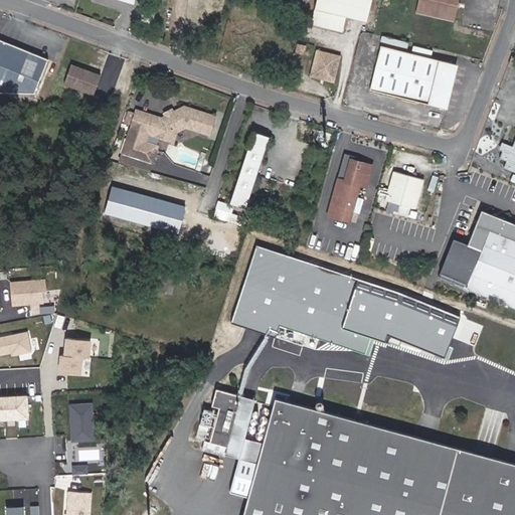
[(371,0),(316,0),(311,23),(342,32),(347,17),(366,22),(371,0)]
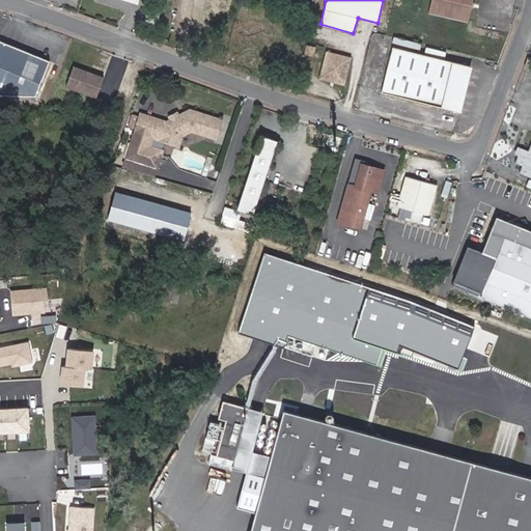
[(471,0),(432,0),(430,12),(467,21),(471,0)]
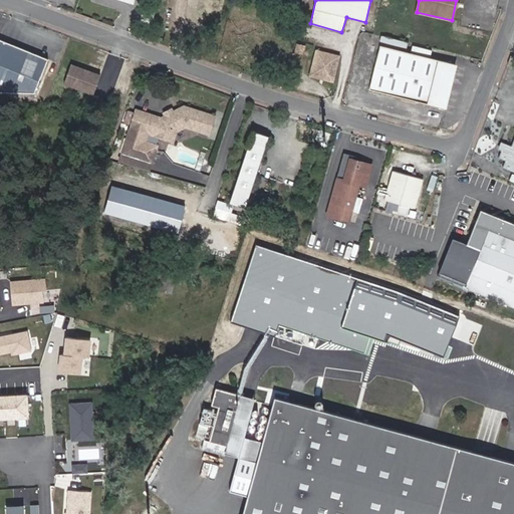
[(0,87),(34,89),(47,55),(0,36),(0,87)]
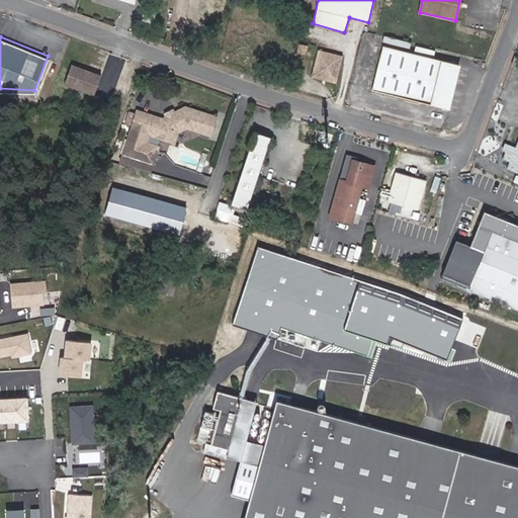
[(434,51),(416,46),(414,53),(433,57),(434,51)]
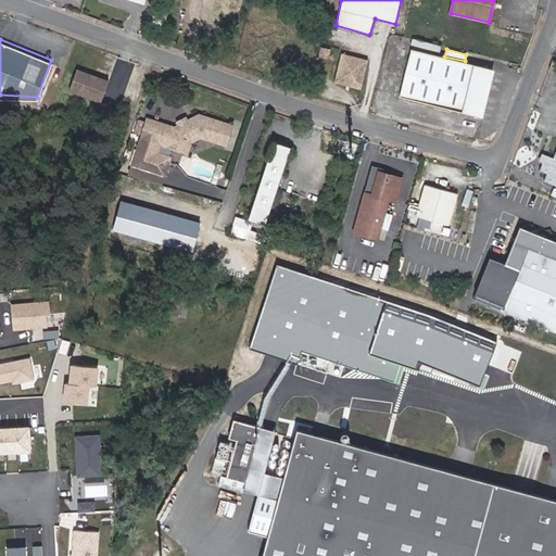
[(492,68),(411,50),(400,98),(480,116),(492,68)]
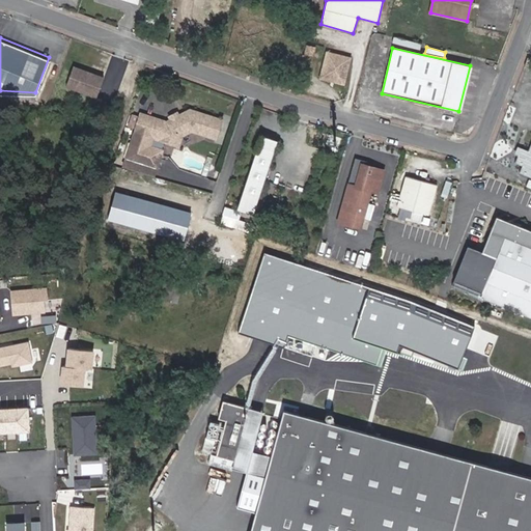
[(327,54),(322,80),(344,84),(351,59),(327,54)]
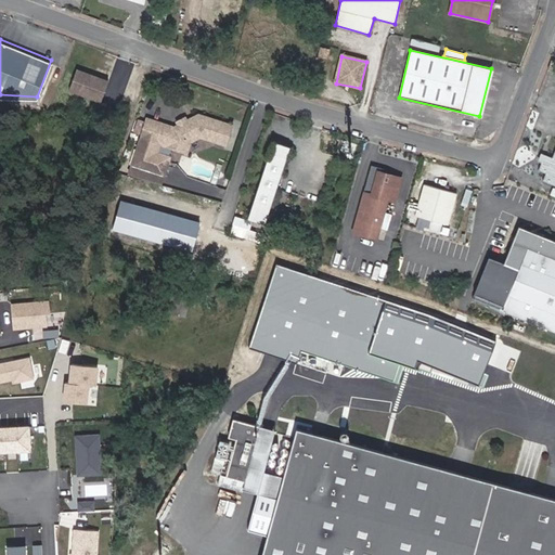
[(107,80),(76,69),(68,89),(101,100),(107,80)]
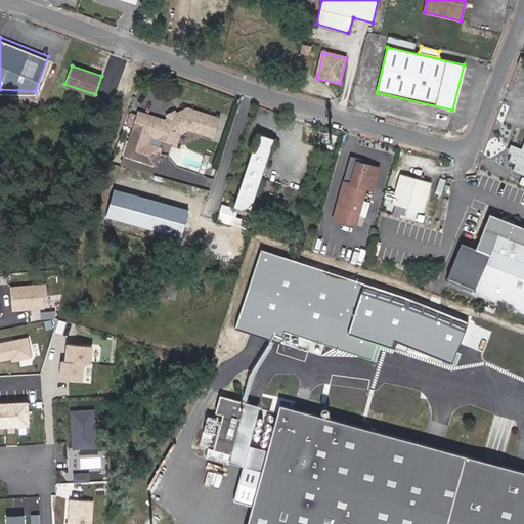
[(173,131),(180,133),(190,128),(214,136),(219,119),(188,108),(177,114),(169,117),(165,119),(164,122),(159,121),(158,117),(139,112),(134,128),(171,138),(173,131)]
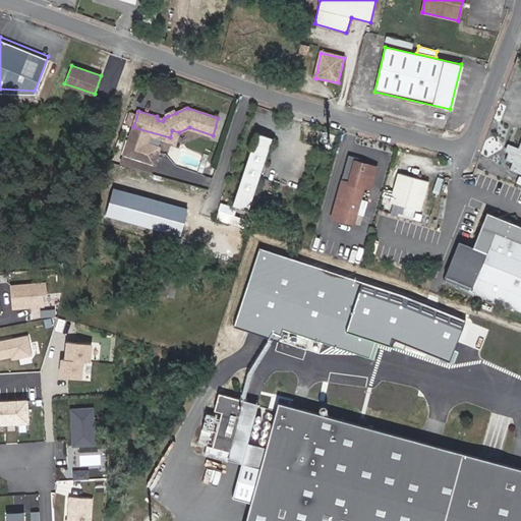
[(170,137),(133,127),(129,138),(159,148),(160,147),(148,142),(151,134),(170,140),(170,137)]
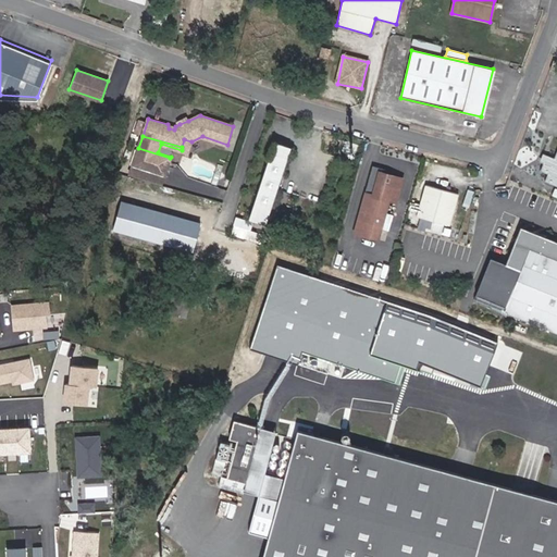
[(189,149),(192,141),(184,139),(182,147),(189,149)]
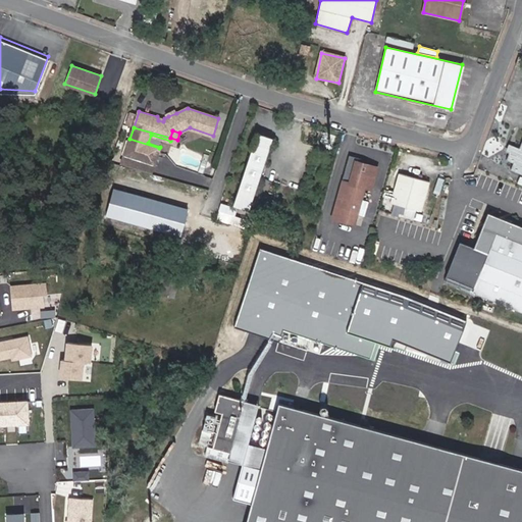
[(249,160),(264,165),(273,139),(258,134),(249,160)]
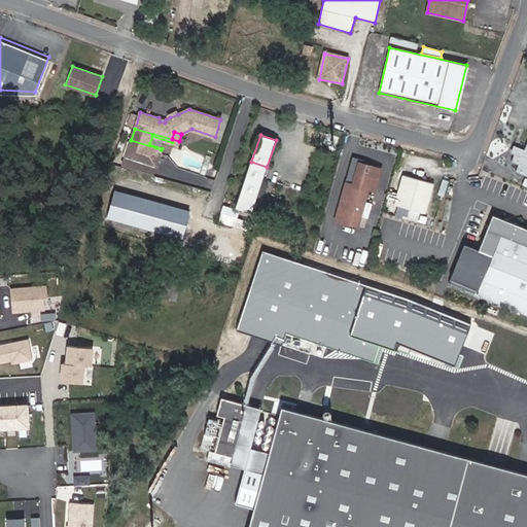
[(161,149),(131,140),(124,165),(153,174),(161,149)]
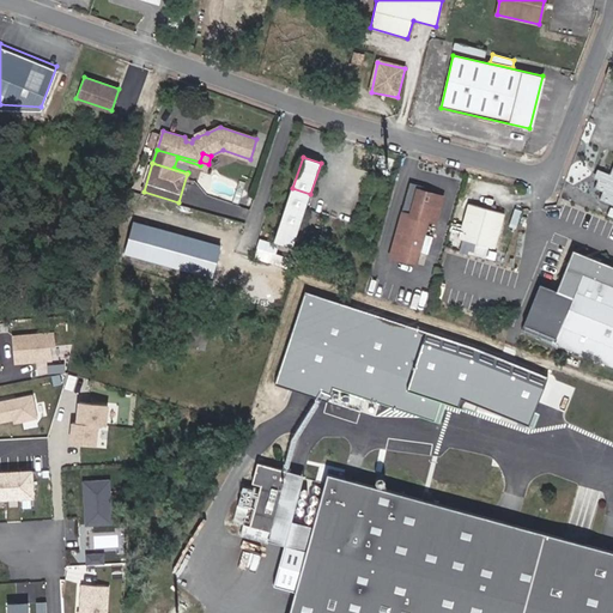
[(600,170),(596,182),(594,187),(594,188),(602,190),(599,199),(612,204),(612,165),(608,174),(600,170)]
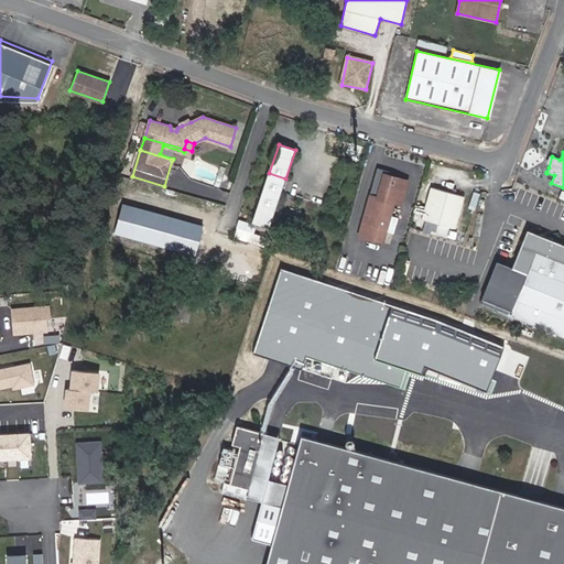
[(285,179),(269,173),(261,195),(279,199),(285,179)]
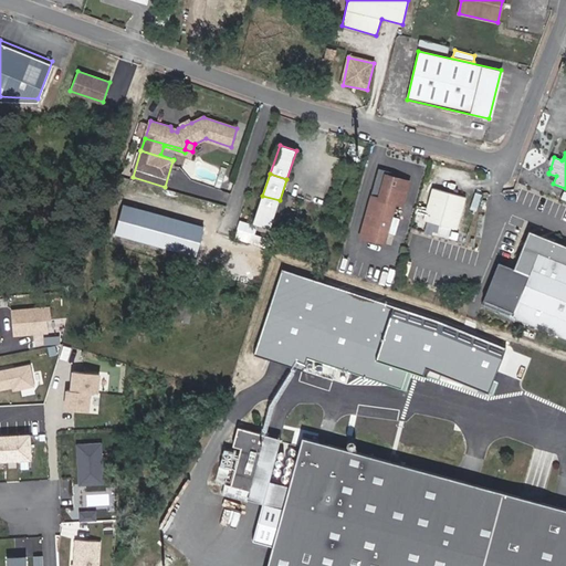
[(407,181),(383,174),(376,198),(369,196),(358,236),(383,243),(394,202),(400,205),(407,181)]
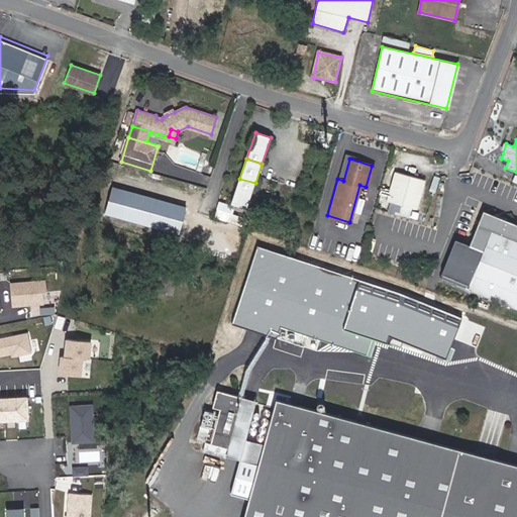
[(386,200),(414,208),(421,181),(394,172),(386,200)]
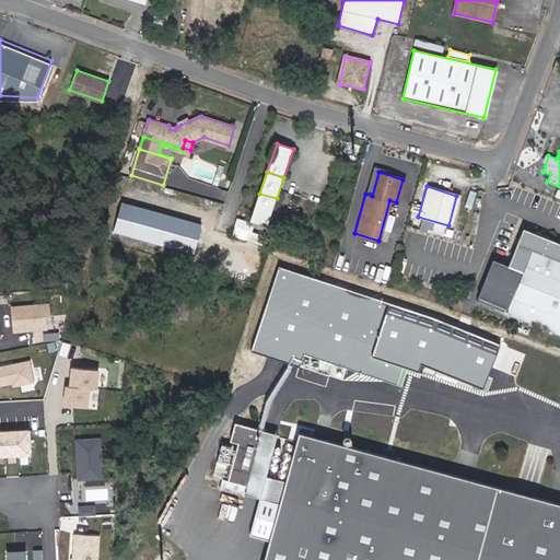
[(277,198),(259,194),(251,220),(268,226),(277,198)]
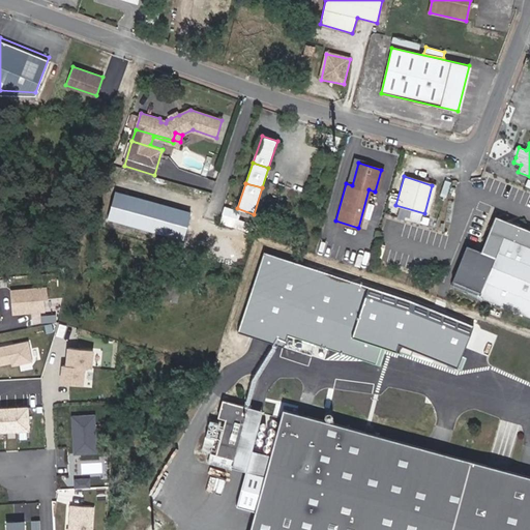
[(156,233),(164,205),(118,193),(111,219),(156,233)]
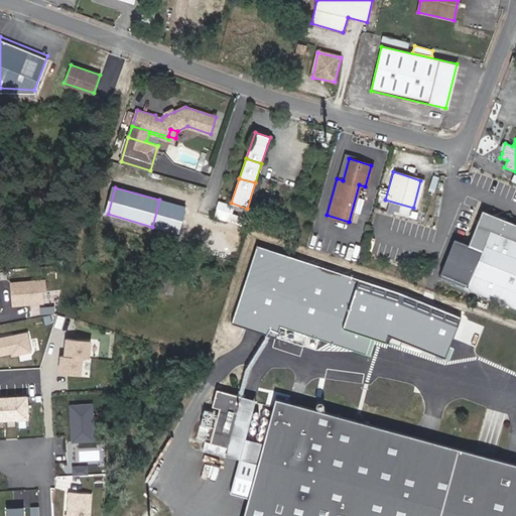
[(159,200),(152,227),(166,231),(173,204),(159,200)]
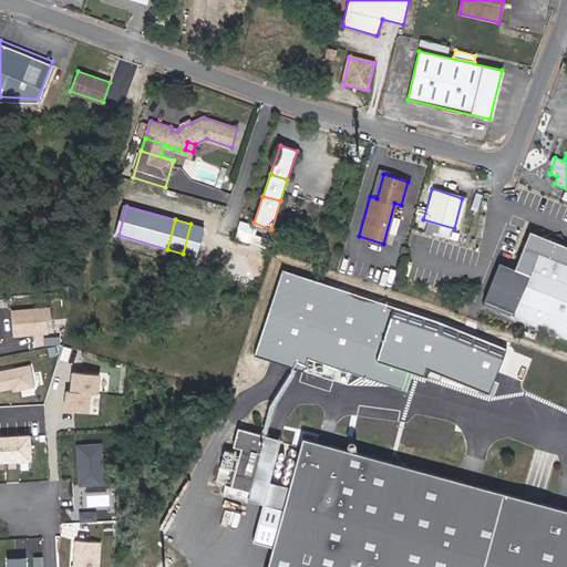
[(454,228),(423,219),(422,220),(434,225),(453,230),(454,228)]
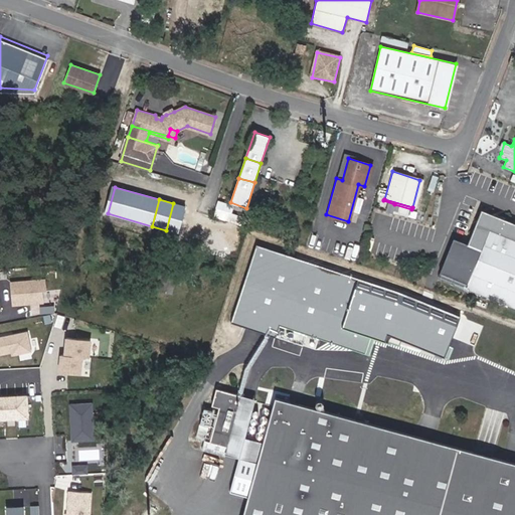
[(514,221),(481,209),(467,243),(478,247),(463,286),(514,306),(514,221)]
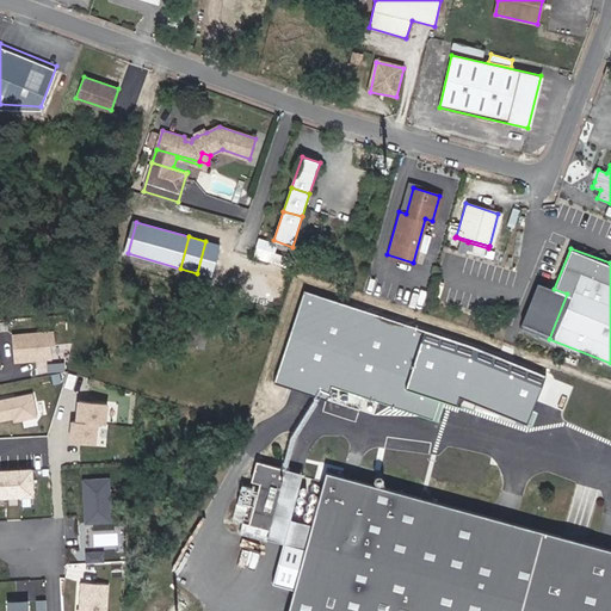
[(53,332),(13,335),(16,363),(55,358),(53,332)]
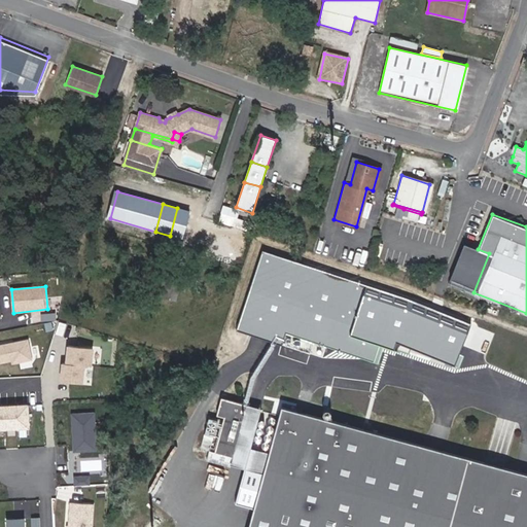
[(28,339),(0,344),(0,362),(10,361),(11,364),(32,360),(28,339)]
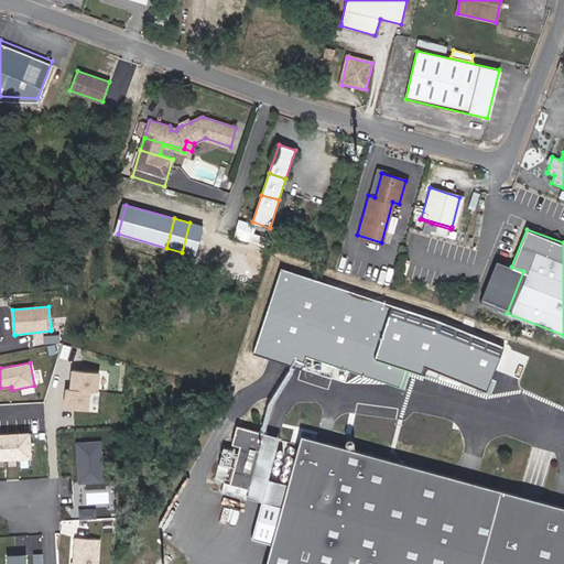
[(100,372),(73,370),(71,389),(66,389),(65,408),(90,409),(93,392),(99,392),(100,372)]
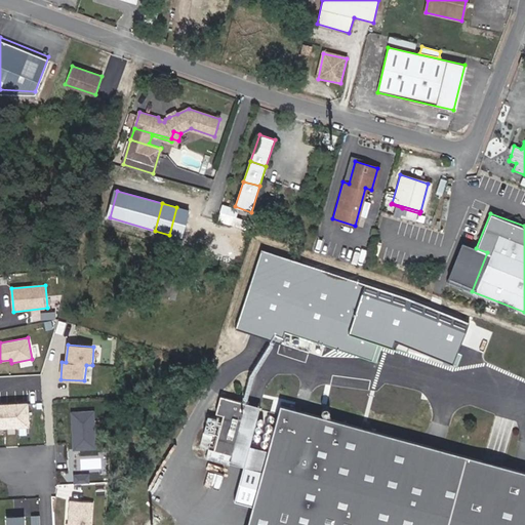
[(231,455),(244,405),(245,403),(219,396),(214,414),(221,416),(213,450),(231,455)]
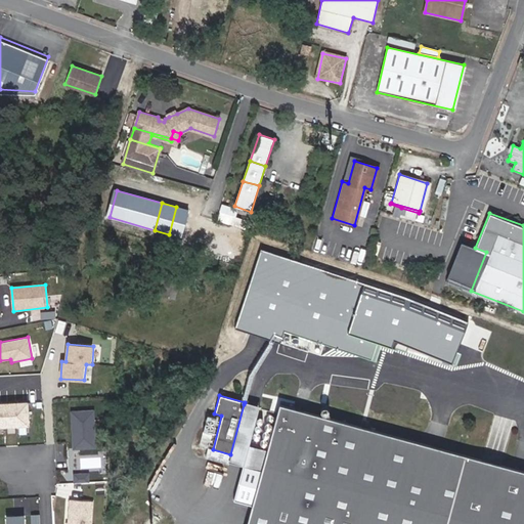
[(28,402),(0,402),(0,428),(30,427),(28,402)]
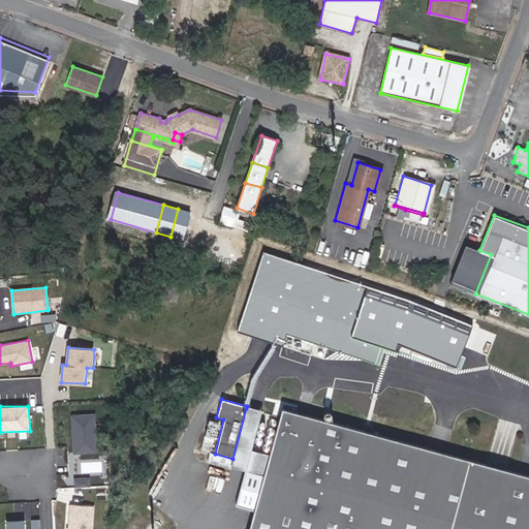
[(260,412),(246,408),(232,459),(231,462),(266,470),(269,454),(251,449),(260,412)]
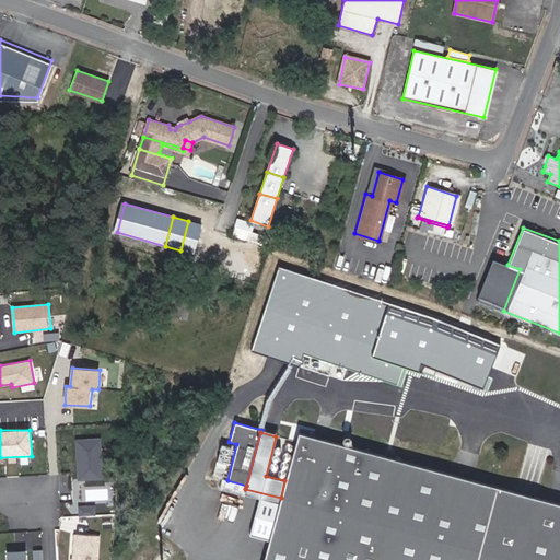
[(559,559),(559,502),(298,432),(295,441),(276,436),(266,476),(284,480),(281,498),(307,504),(296,547),(269,539),(264,559),(559,559)]
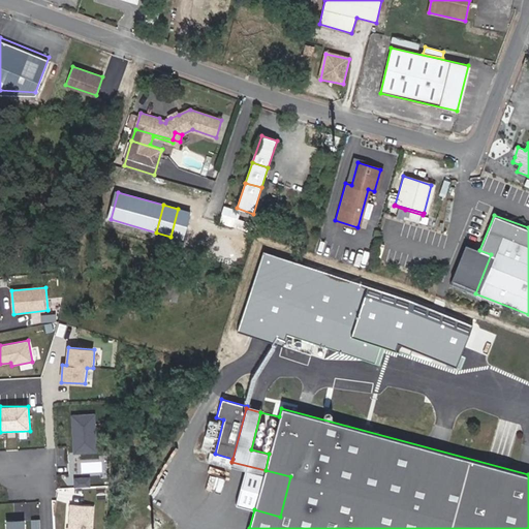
[(97,454),(96,414),(72,414),(73,454),(97,454)]
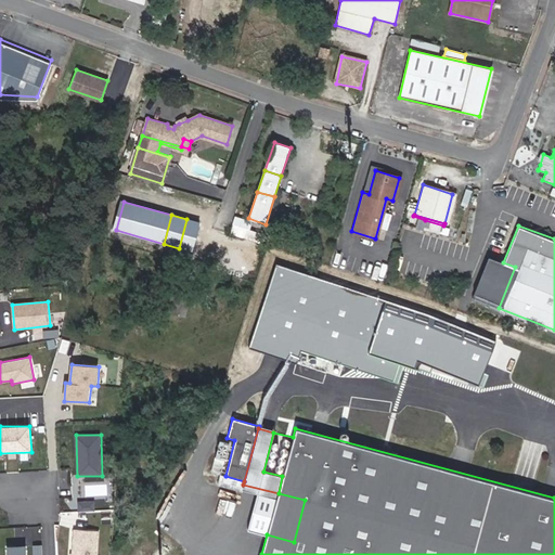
[(228,442),(219,440),(211,472),(219,474),(228,442)]
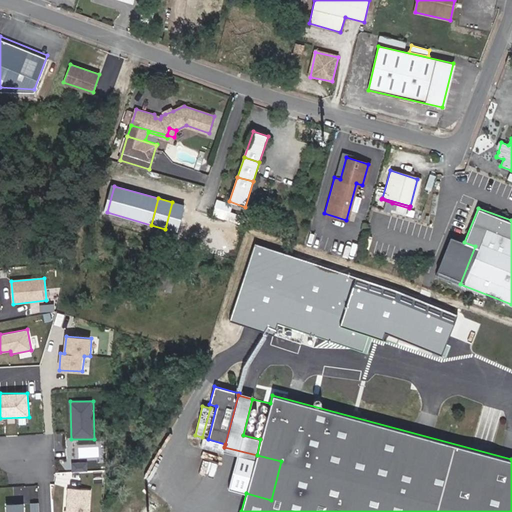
[(224,447),(225,444),(208,439),(206,445),(224,450),(224,447)]
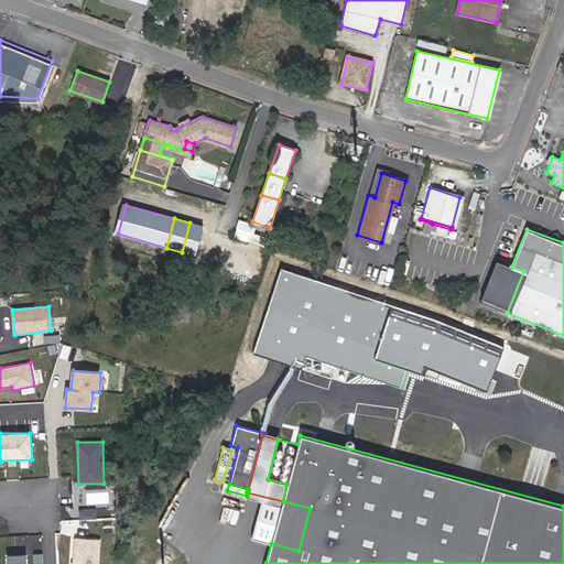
[(310,508),(283,501),(281,506),(271,543),(299,551),(310,508)]
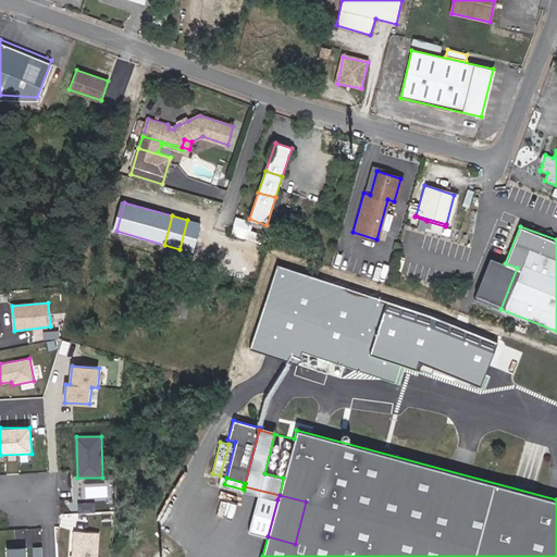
[(78,500),(79,510),(97,509),(96,499),(78,500)]
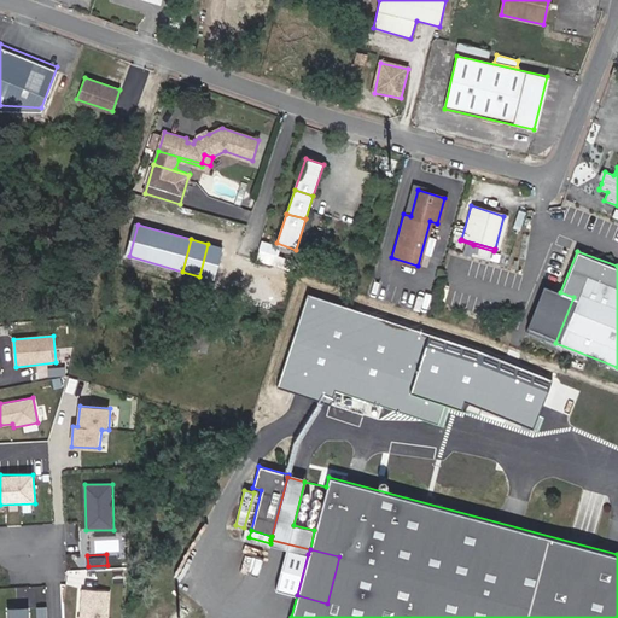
[(108,617),(110,590),(83,589),(81,617),(108,617)]
